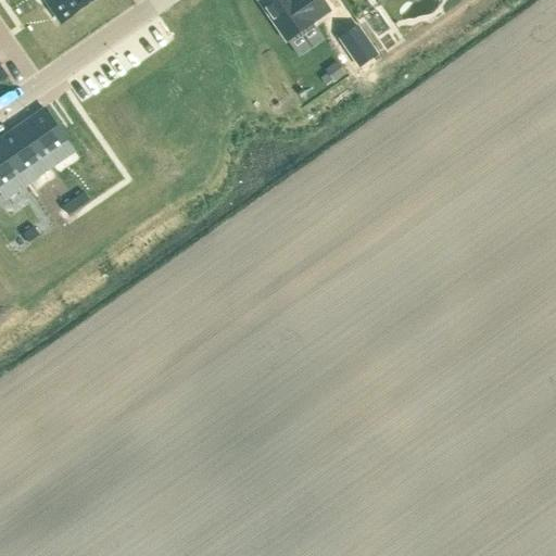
[(54,0),(49,4),(63,24),(97,0),(54,0)]
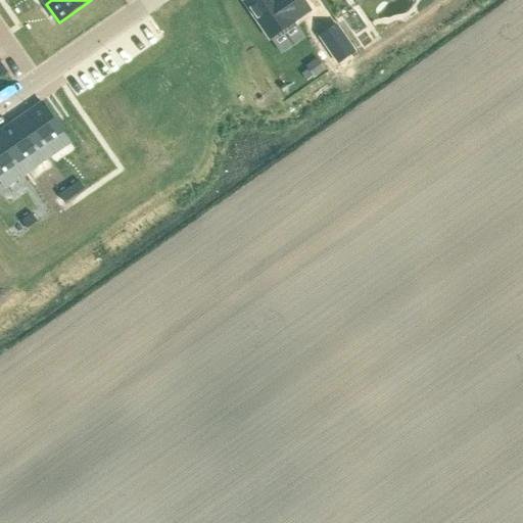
[(241,0),(267,37),(290,20),(289,18),(305,6),(300,0),(241,0)]
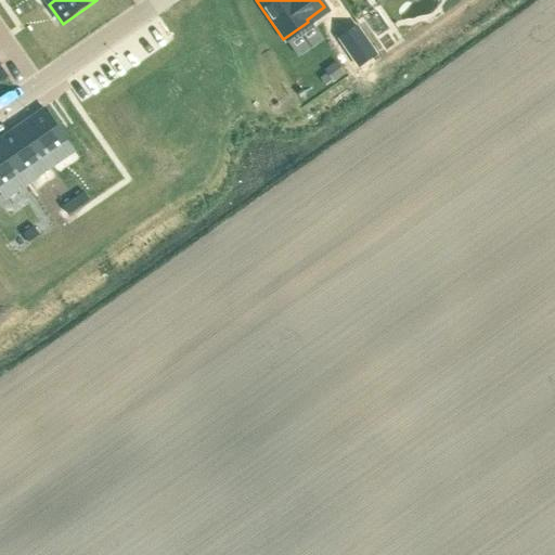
[(358,27),(339,40),(359,68),(377,56),(358,27)]
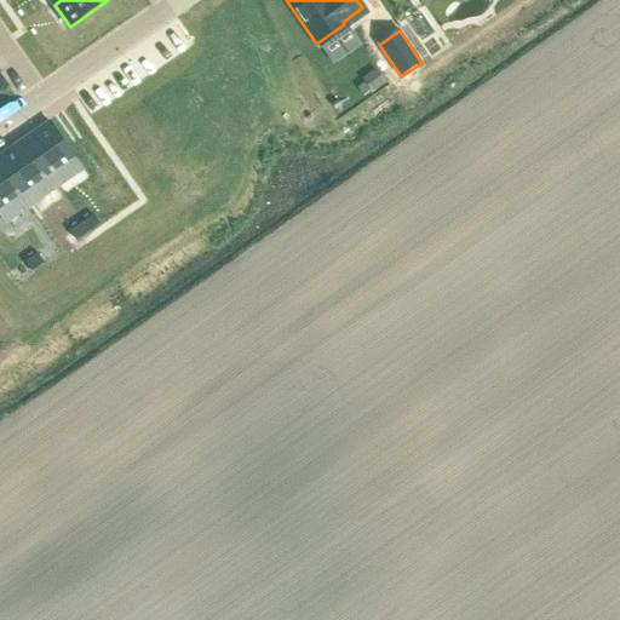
[(366,82),(359,89),(363,96),(372,91),(372,92),(385,82),(378,73),(365,82),(366,82)]
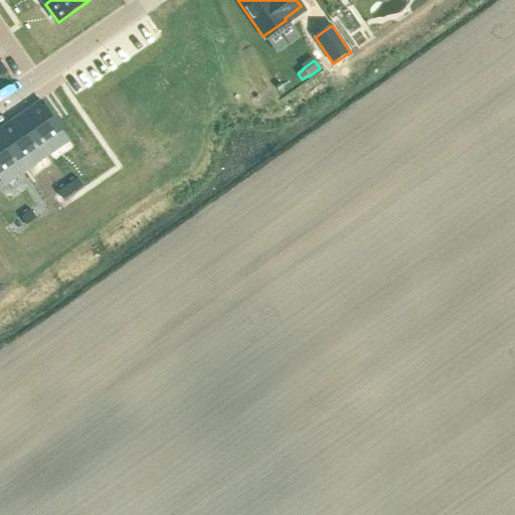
[(42,103),(21,117),(47,155),(68,140),(42,103)]
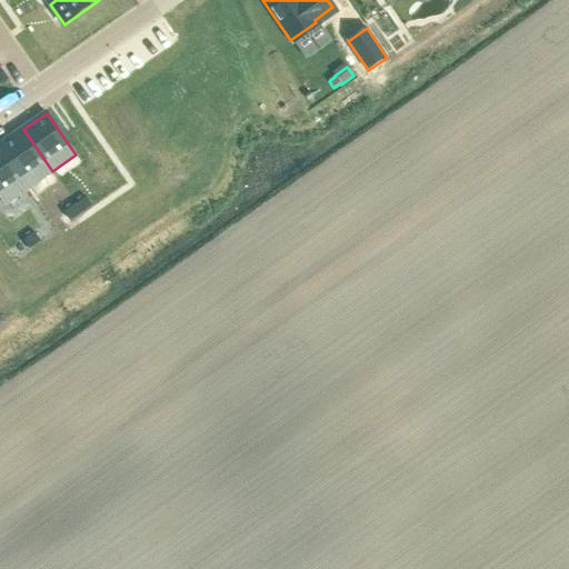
[(23,129),(0,145),(29,188),(52,171),(23,129)]
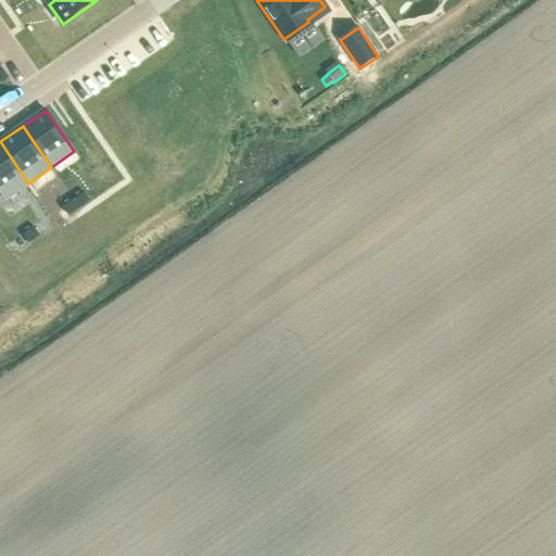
[(0,141),(0,191),(4,199),(28,184),(0,141)]
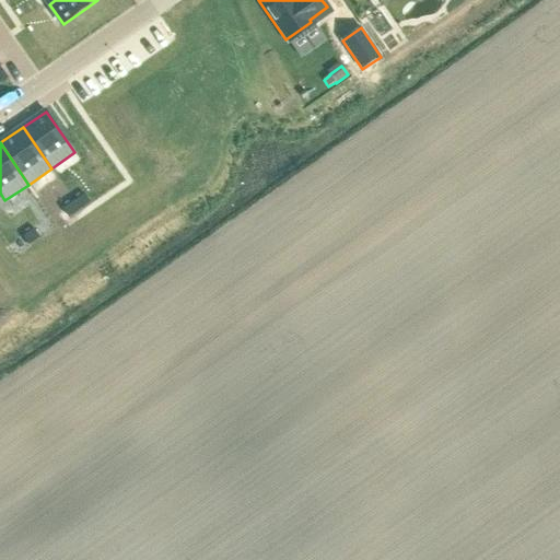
[(85,195),(74,202),(80,210),(91,202),(85,195)]
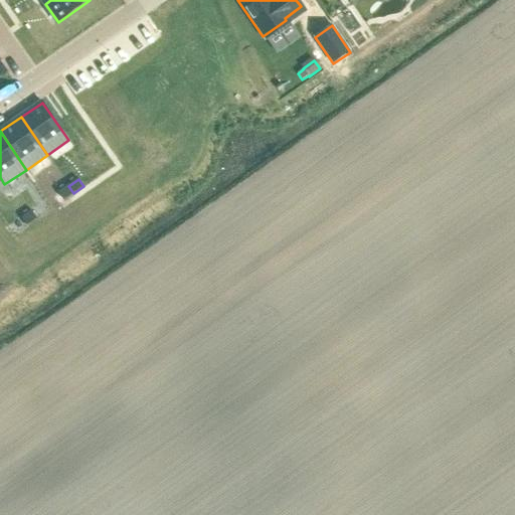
[(68,186),(58,193),(63,200),(73,193),(68,186)]
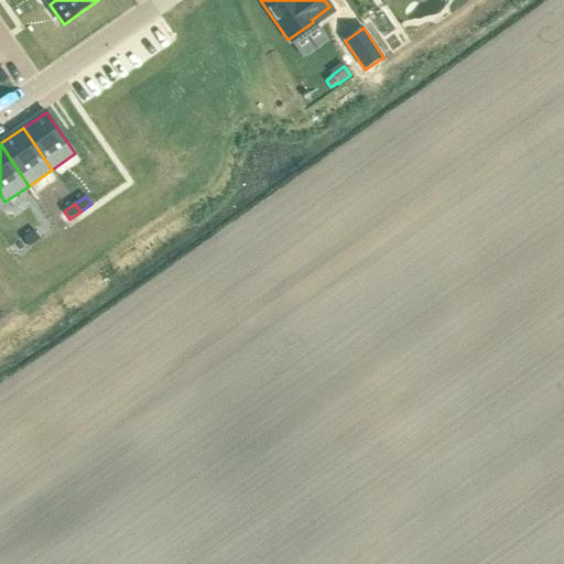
[(35,231),(24,239),(30,247),(41,239),(35,231)]
